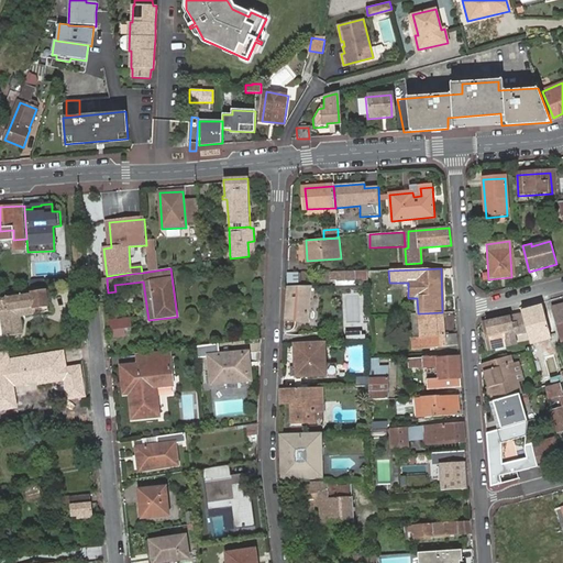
[(330,280),(355,279),(367,279),(367,271),(330,271),(330,280)]
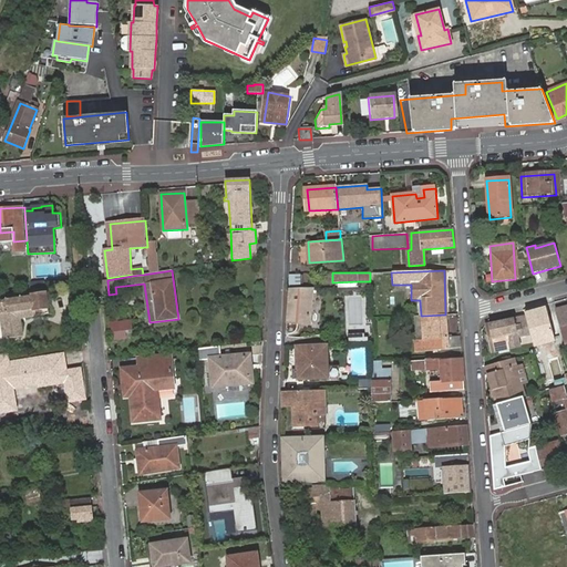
[(290,276),(290,284),(308,284),(308,277),(310,277),(310,274),(297,274),(297,275),(290,276)]
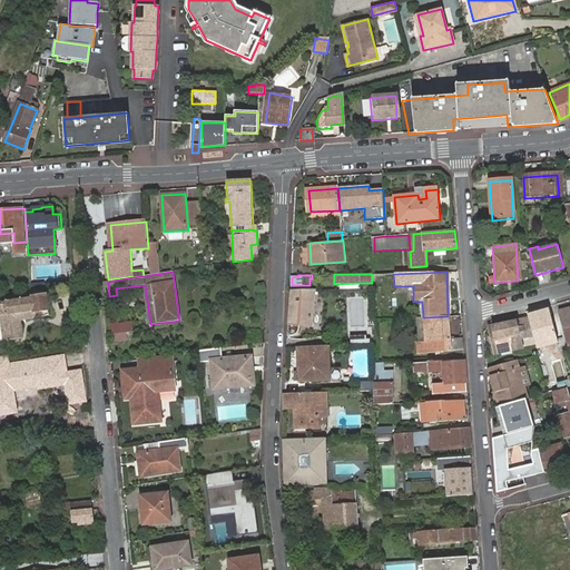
[(0,296),(0,315),(2,316),(6,340),(22,337),(20,320),(49,315),(46,290),(29,293),(6,296),(0,296)]
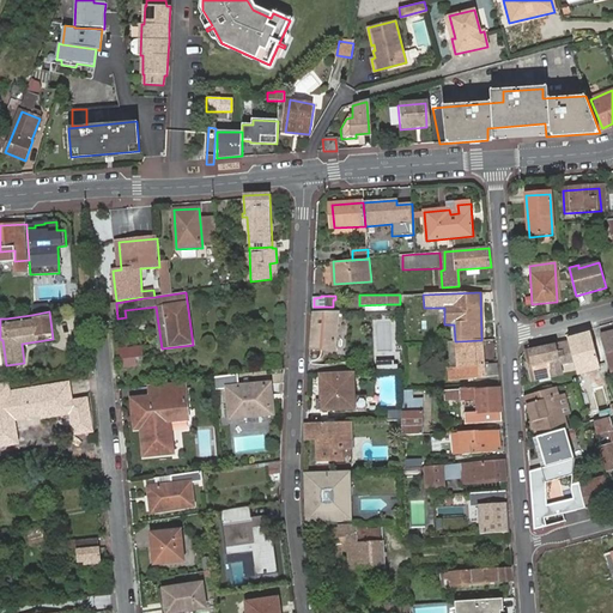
[(313,313),(310,351),(335,351),(338,313),(313,313)]
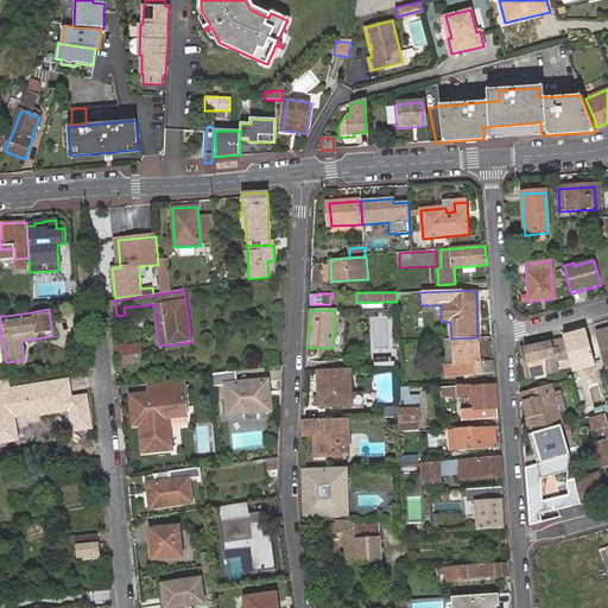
[(596,367),(586,329),(564,335),(565,340),(570,358),(574,373),(596,367)]
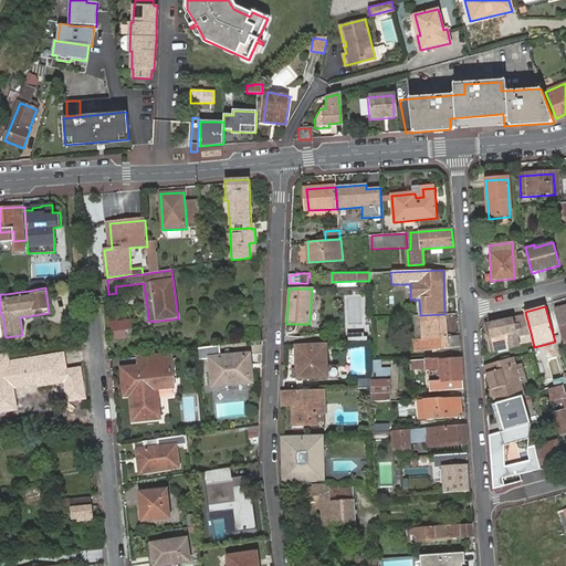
[(565,306),(556,310),(563,335),(565,334),(565,306)]
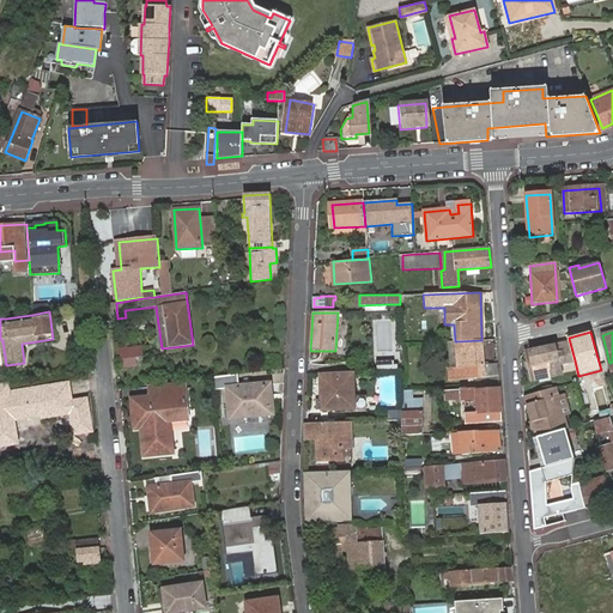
[(449,380),(498,376),(498,364),(484,365),(481,340),(457,341),(459,366),(449,368),(449,380)]
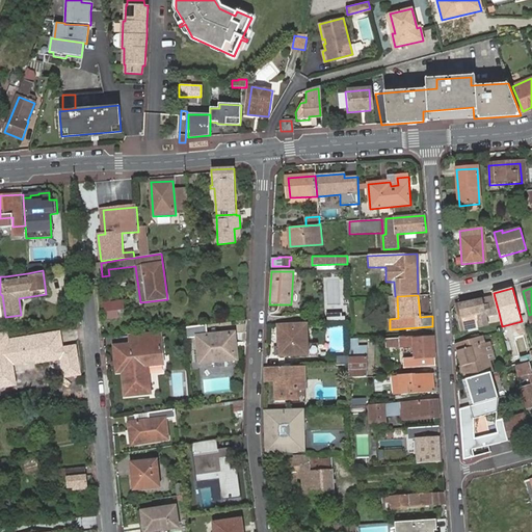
[(486,316),(499,313),(495,297),(456,306),(462,329),(487,324),(486,316)]
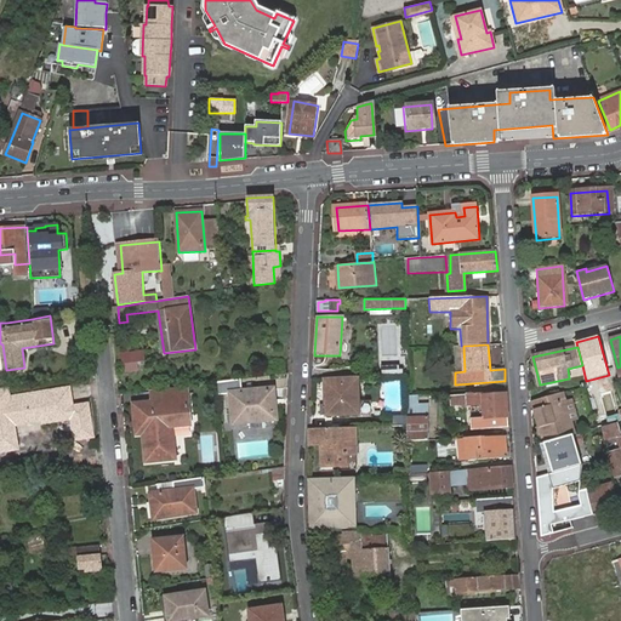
[(120,370),(144,369),(143,349),(119,352),(120,370)]
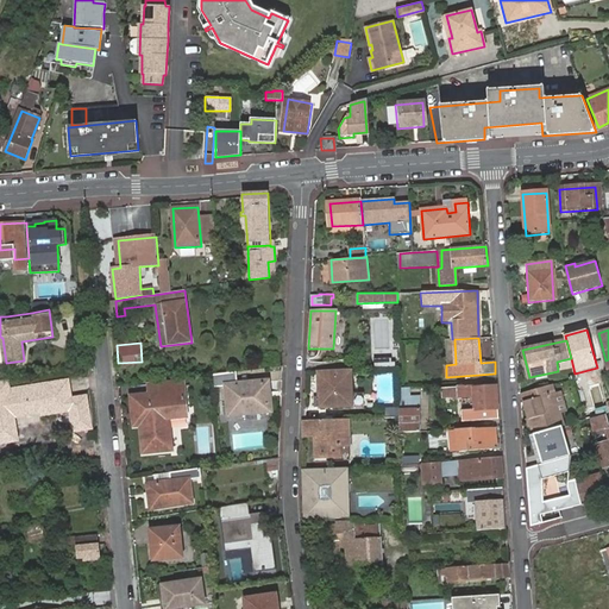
[(376,358),(376,369),(399,368),(399,357),(376,358)]
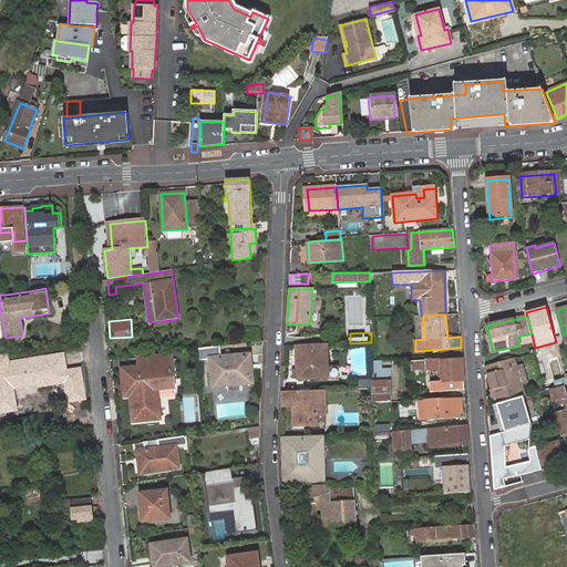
[(331,344),(297,346),(298,367),(302,367),(303,380),(332,378),(331,344)]
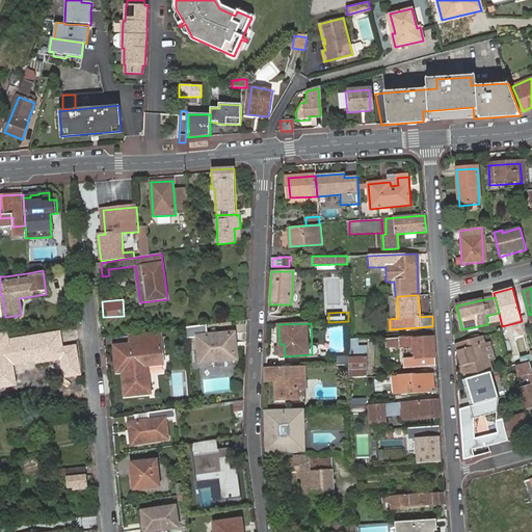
[(209,336),(207,325),(187,327),(188,339),(197,338),(201,362),(201,364),(234,360),(234,357),(235,356),(235,352),(233,352),(232,344),(235,344),(234,333),(209,336)]
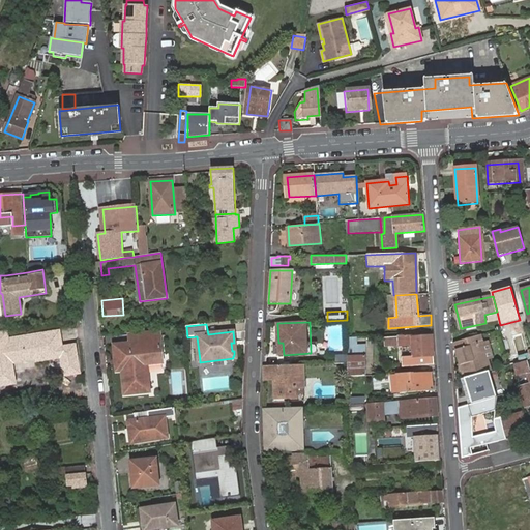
[(62,329),(10,337),(9,328),(0,328),(0,386),(17,384),(13,362),(60,355),(64,377),(83,374),(78,342),(64,344),(62,329)]
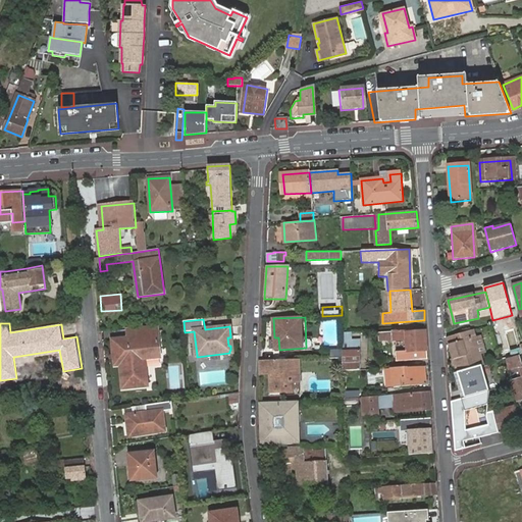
[(120,353),(121,363),(124,387),(147,385),(144,350),(160,348),(158,326),(134,328),(135,337),(113,340),(114,353),(120,353)]
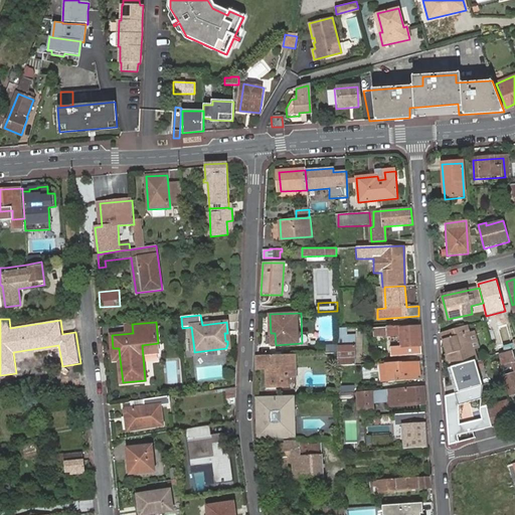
[(386,328),(376,328),(376,340),(401,339),(401,348),(421,347),(419,327),(400,328),(400,326),(386,327),(386,328)]
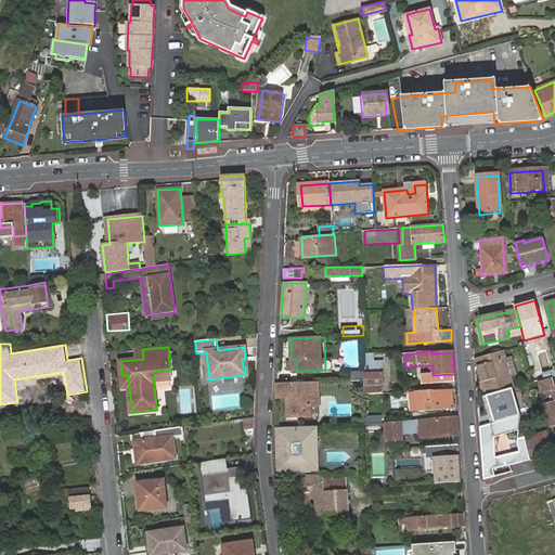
[(500,353),(475,360),(477,369),(479,368),(486,394),(510,387),(514,385),(512,377),(507,359),(501,360),(500,353)]
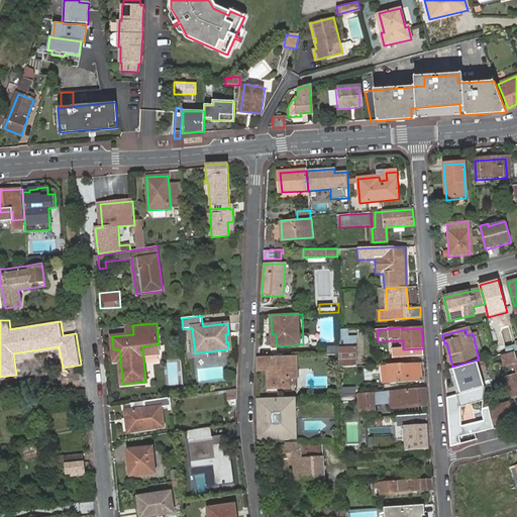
[(477,333),(473,334),(477,351),(481,350),(477,333)]
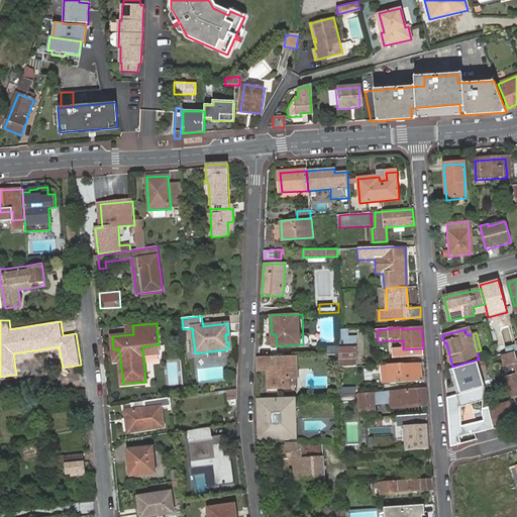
[(338,337),(338,354),(338,368),(356,367),(356,336),(338,337)]
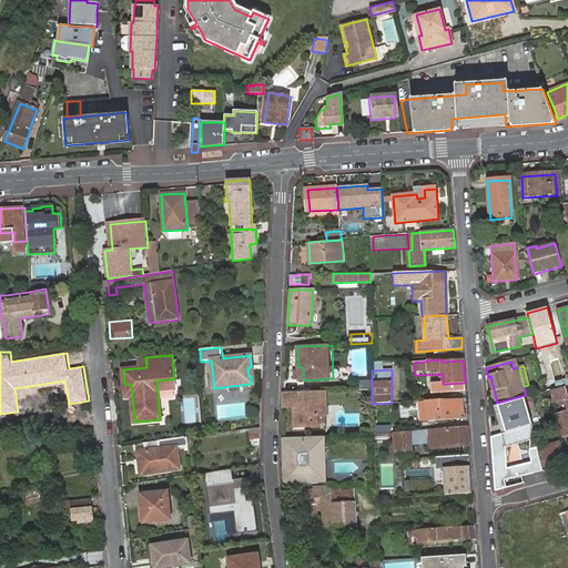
[(444,393),(465,392),(465,383),(443,384),(444,393)]
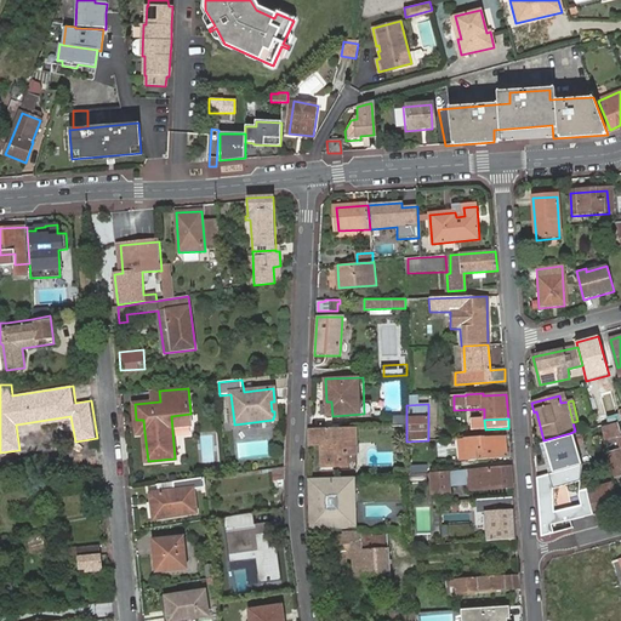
[(616,423),(603,427),(605,439),(620,436),(616,423)]
